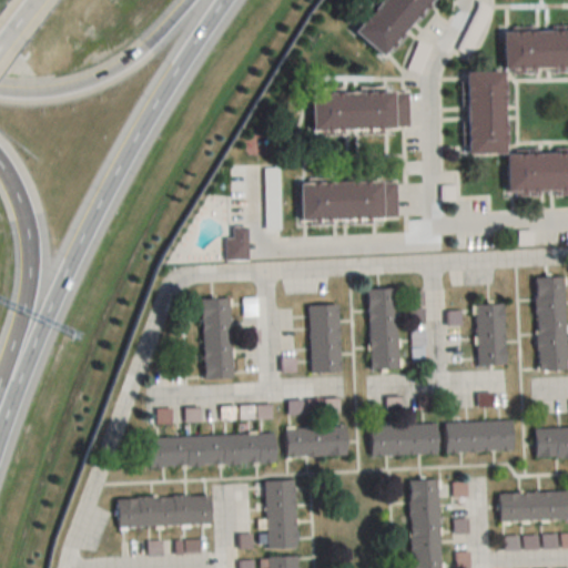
[(378,57),(425,0),(375,0),(348,32),(378,57)]
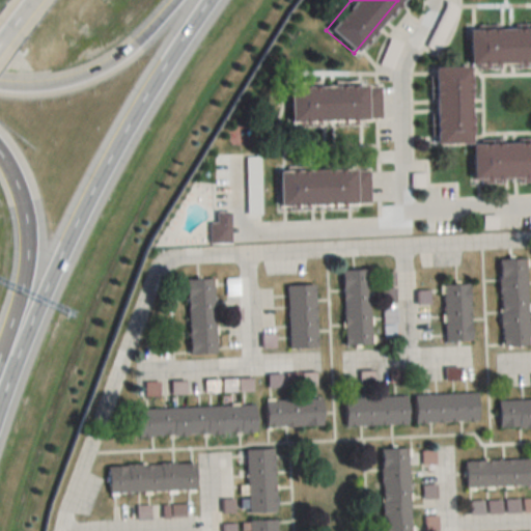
[(530,63),(530,28),(465,29),(465,64),(530,63)]
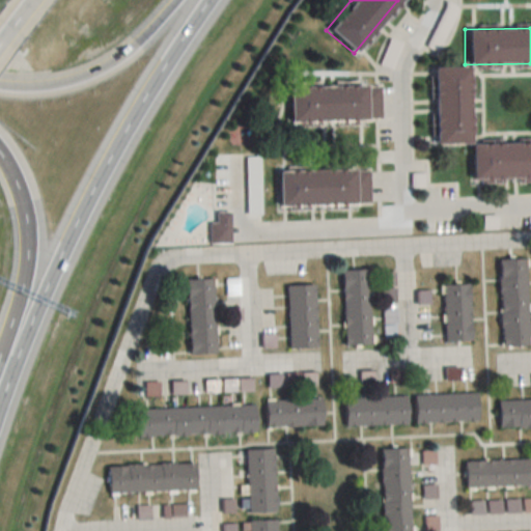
[(429,67),(430,144),(466,144),(466,67),(429,67)]
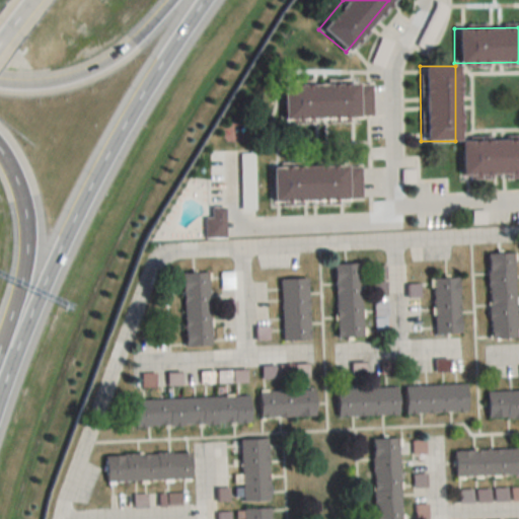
[(279,121),(371,119),(371,84),(279,85),(279,121)]
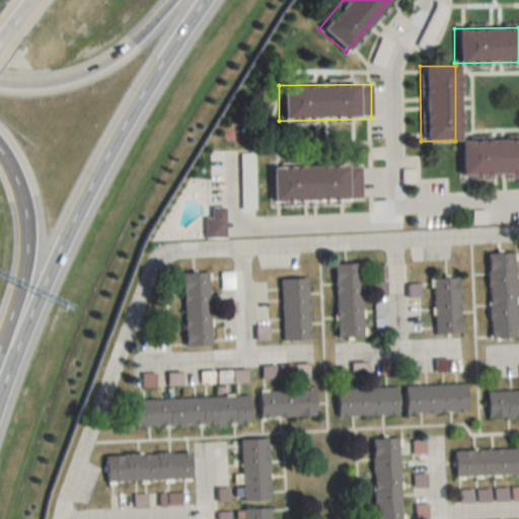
[(518,140),(457,141),(457,175),(518,174),(518,140)]
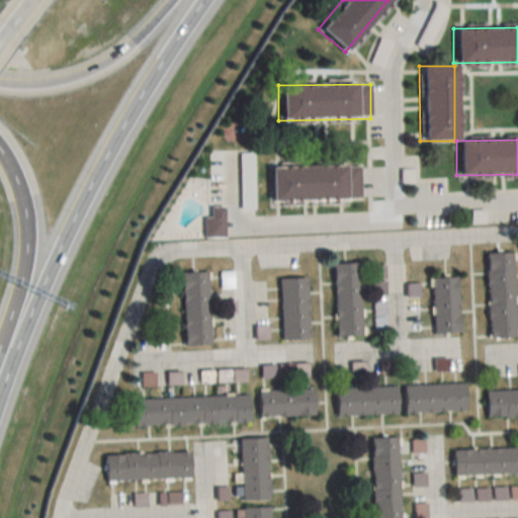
[(210,153),(210,178),(211,178),(211,163),(221,163),(221,153),(210,153)]
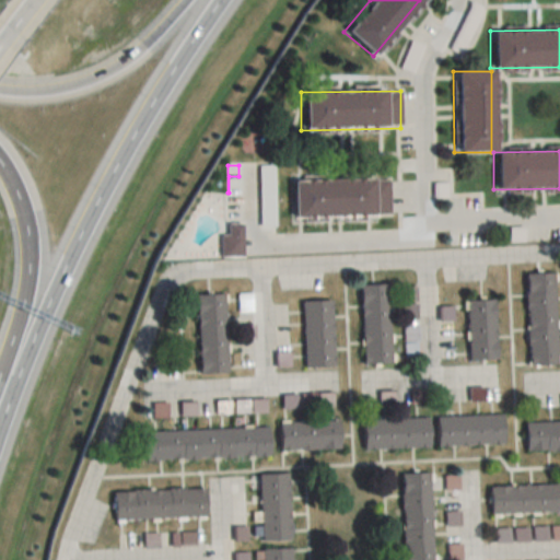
[(289,181),(289,217),(387,216),(386,179),(289,181)]
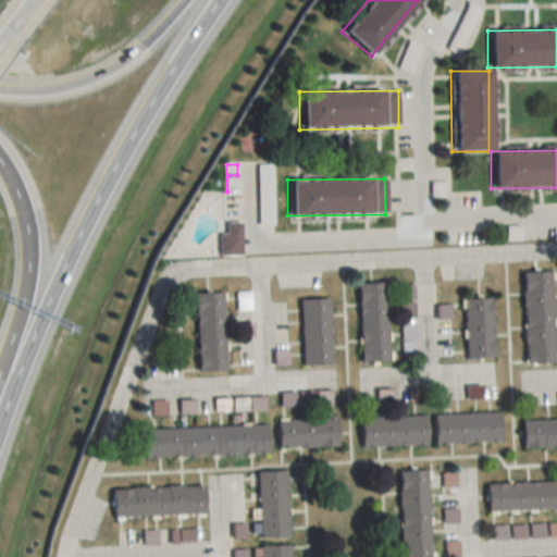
[(258,200),(258,226),(269,226),(269,200),(258,200)]
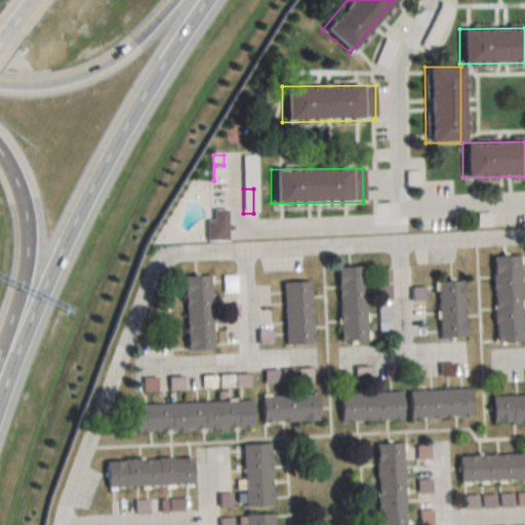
[(226,210),(209,210),(209,221),(204,221),(204,241),(226,241),(226,210)]
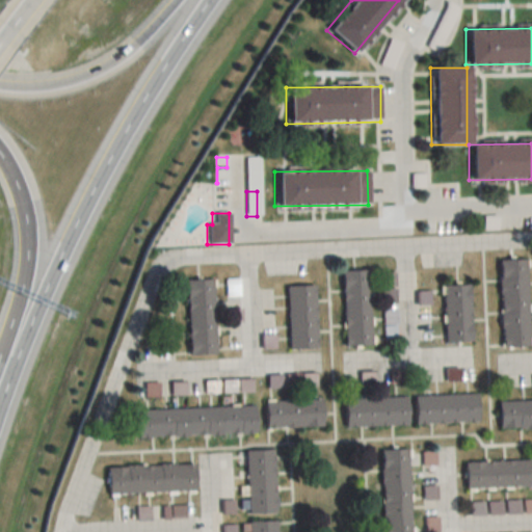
[(525,259),(497,260),(498,347),(527,347),(525,259)]
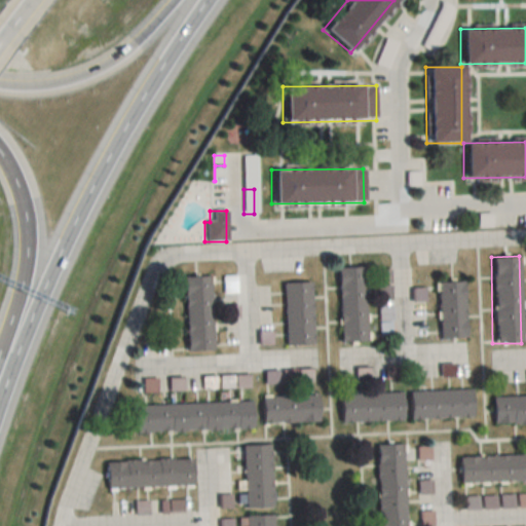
[(336,267),(337,342),(365,341),(363,267),(336,267)]
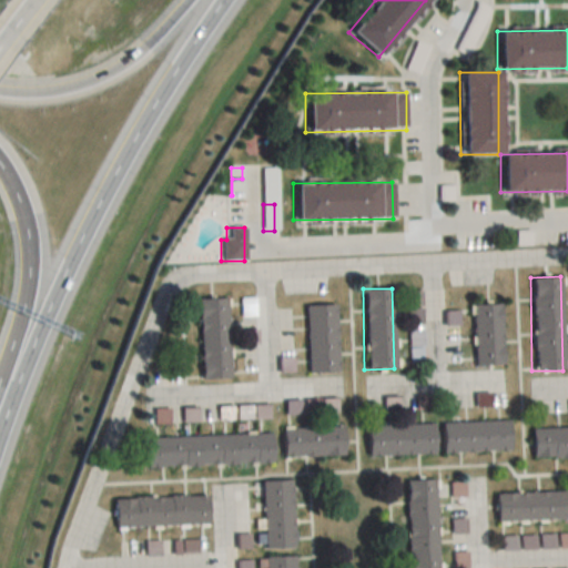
[(406,291),(406,324),(422,324),(422,291),(406,291)]
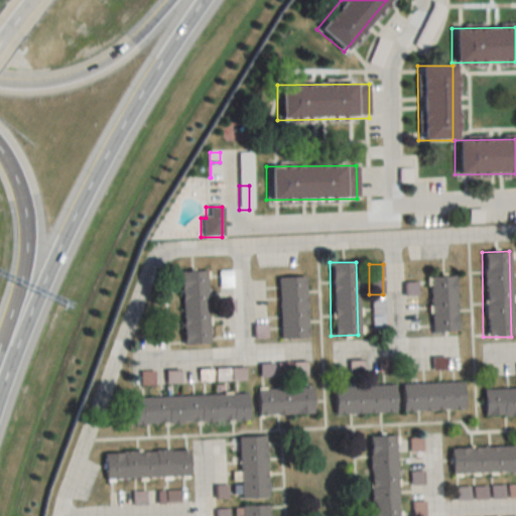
[(231,286),(231,270),(217,270),(217,286),(231,286)]
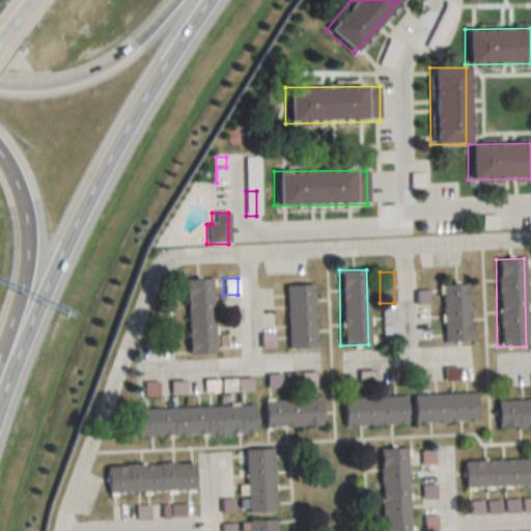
[(183,280),(184,355),(213,354),(212,279),(183,280)]
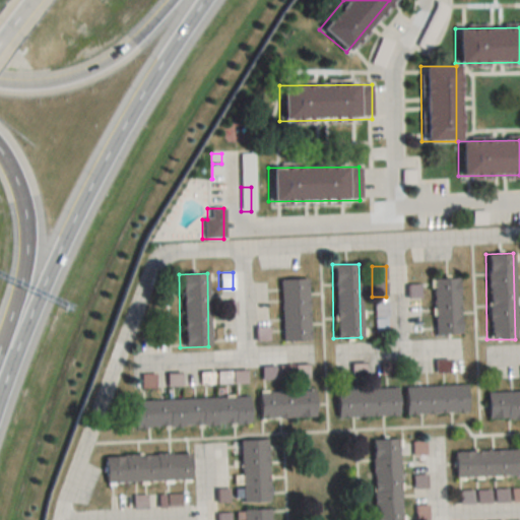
[(307,340),(306,278),(278,279),(279,341),(307,340)]
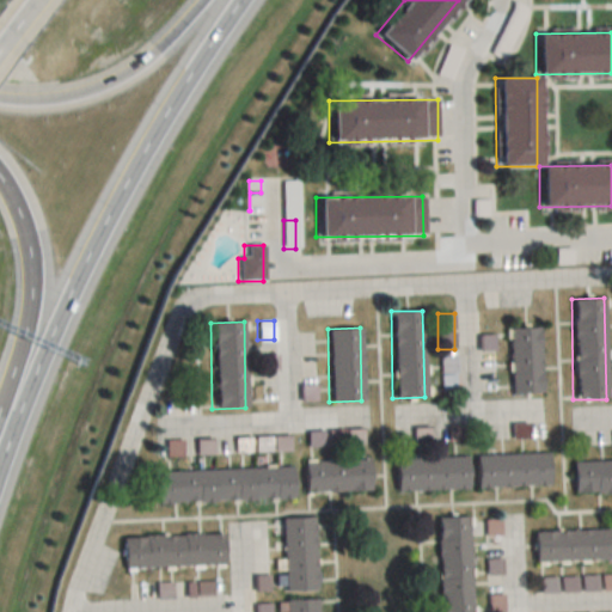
[(538,328),(507,329),(508,395),(539,393),(538,328)]
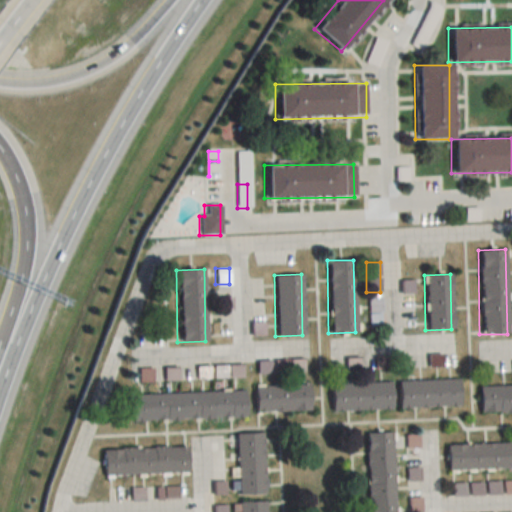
[(380,298),(368,298),(368,321),(380,321),(380,298)]
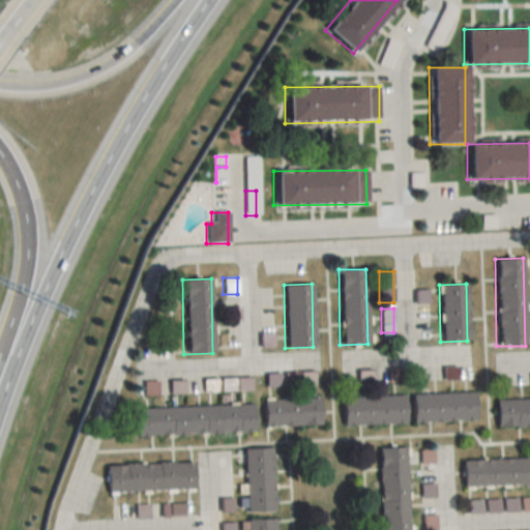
[(410,394),(410,422),(473,421),(472,393),(410,394)]
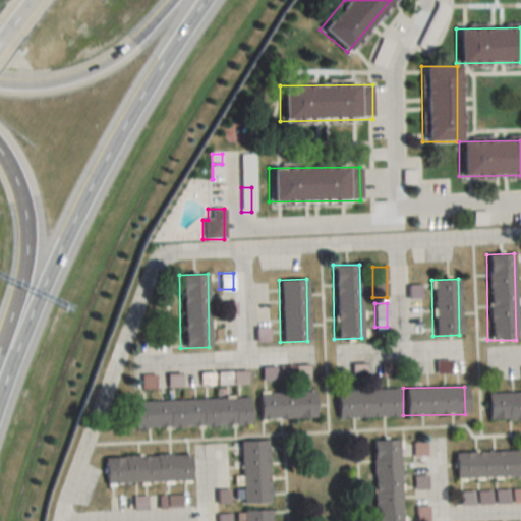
[(334,391),(335,418),(396,417),(396,390),(334,391)]
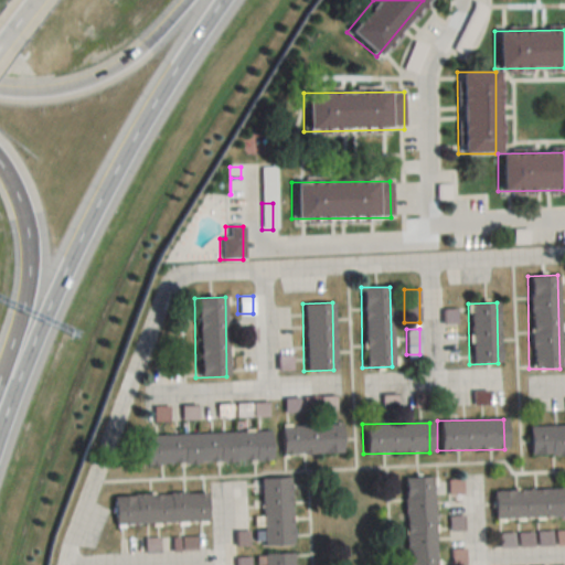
[(338,425),(278,425),(278,455),(338,455),(338,425)]
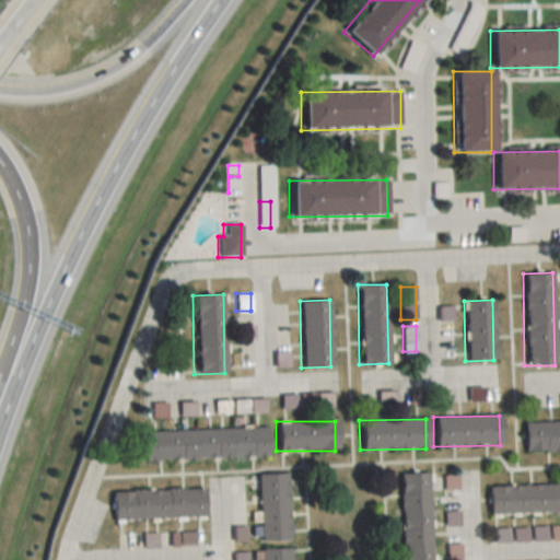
[(559,421),(521,422),(522,451),(559,450),(559,421)]
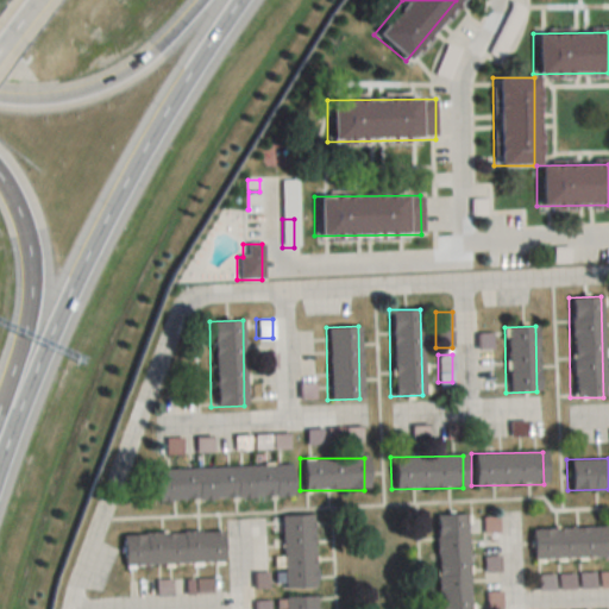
[(154,501),(289,497),(289,465),(152,469),(154,501)]
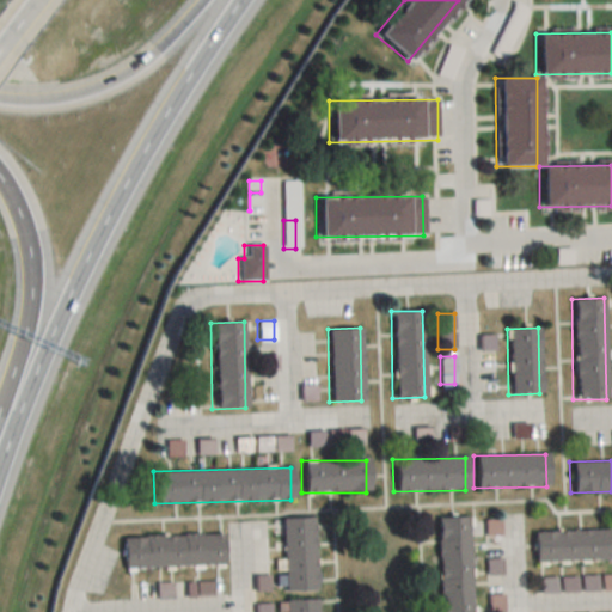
[(312,518),(280,518),(281,591),(314,591),(312,518)]
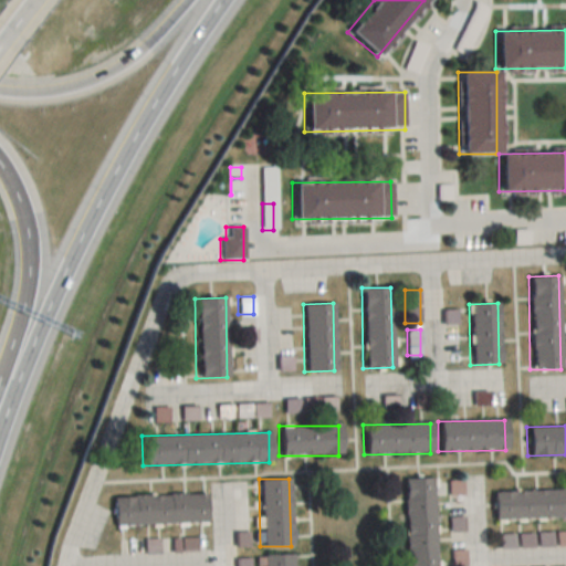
[(404,479),(404,565),(433,565),(433,479),(404,479)]
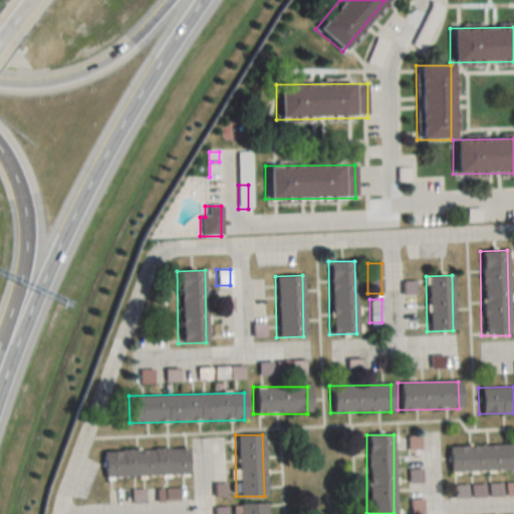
[(408,438),(408,450),(419,450),(419,438),(408,438)]
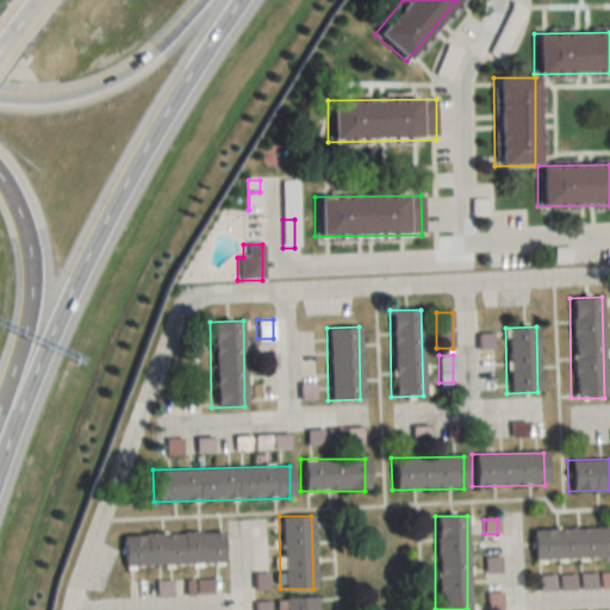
[(609,527),(529,530),(530,561),(609,556),(609,527)]
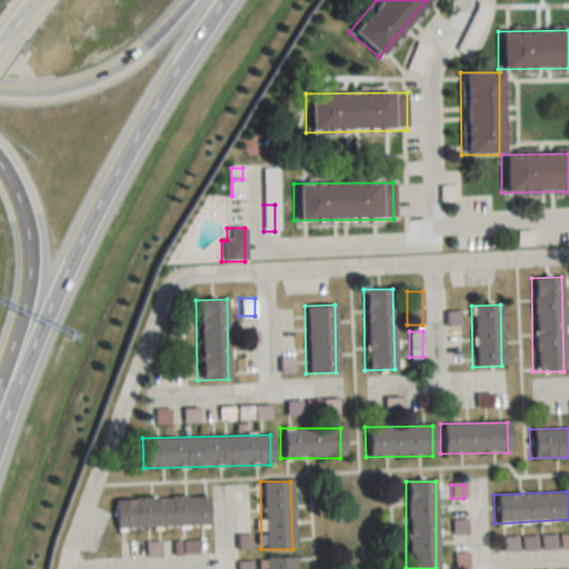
[(111,498),(111,527),(206,527),(205,497),(111,498)]
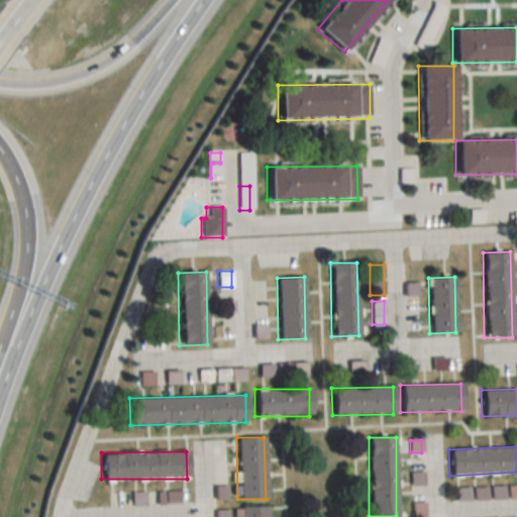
[(239,507),(239,516),(267,516),(268,506),(239,507)]
